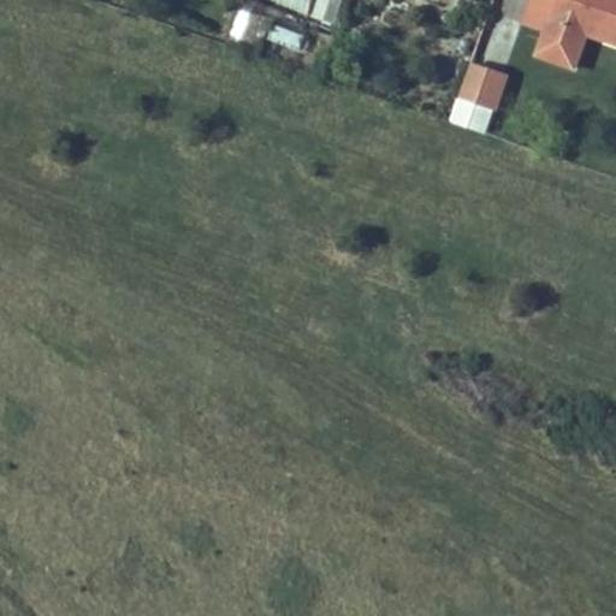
[(272,0),(303,13),(309,0),(272,0)]
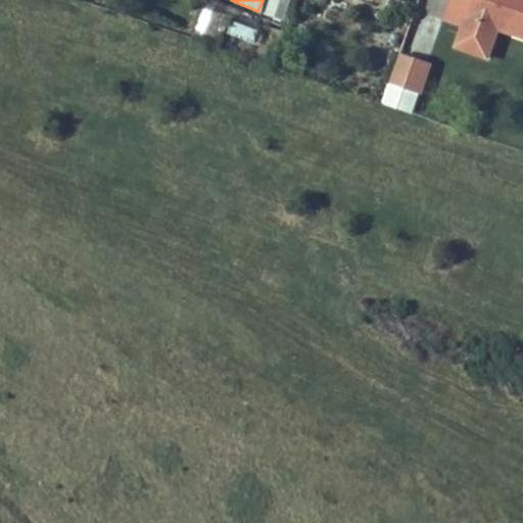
[(267,0),(264,16),(286,20),(288,0),(267,0)]
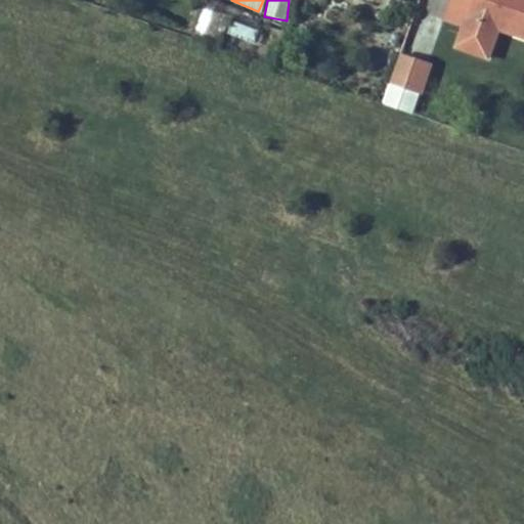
[(408,25),(417,5),(402,0),(398,0),(390,18),(408,25)]
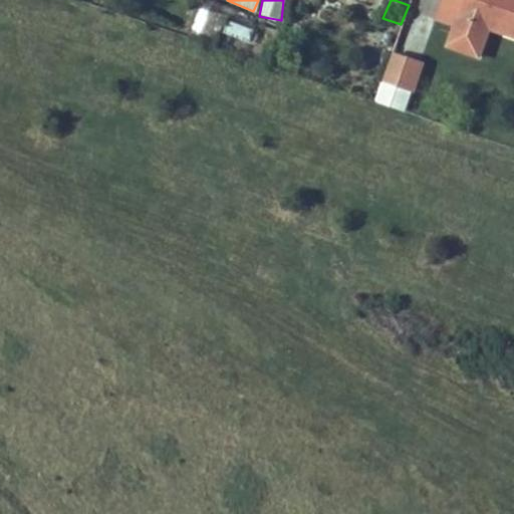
[(513,36),(513,0),(442,0),(439,10),(459,17),(456,25),(448,46),(479,57),(490,28),(513,36)]
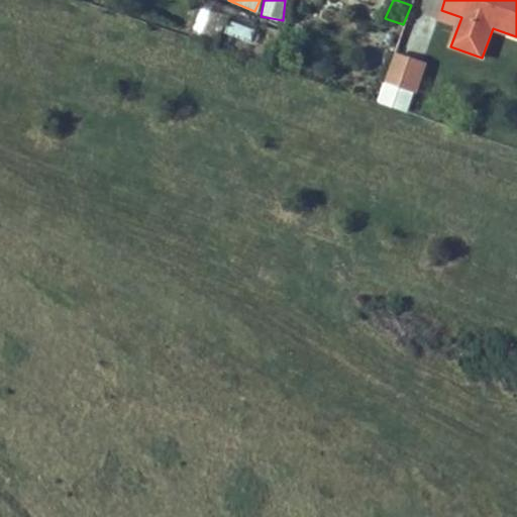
[(458,25),(461,17),(441,10),(438,18),(458,25)]
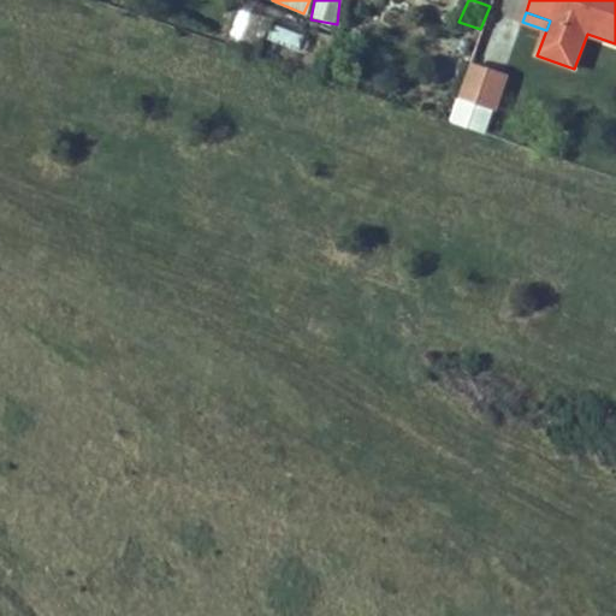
[(298,52),(303,34),(271,27),(267,45),(298,52)]
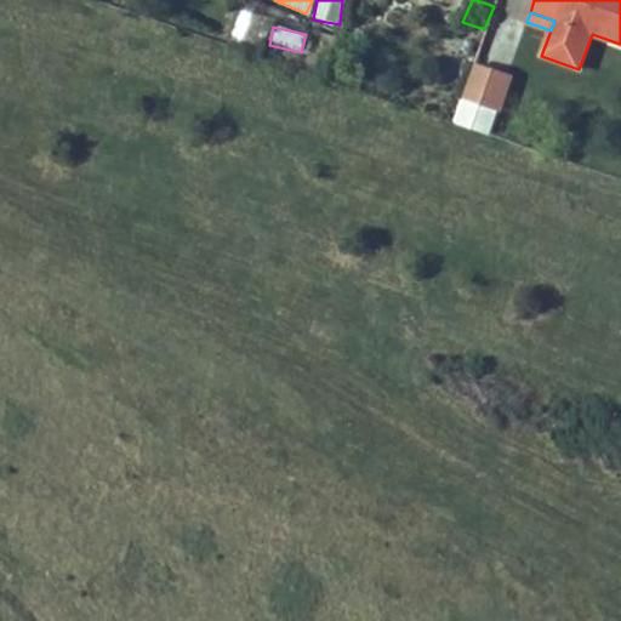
[(499,112),(511,77),(476,66),(463,100),(466,101),(496,110),(499,112)]
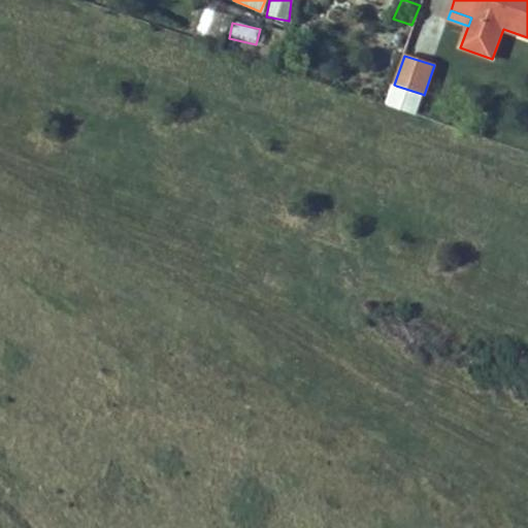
[(416,113),(422,94),(396,86),(390,103),(416,113)]
